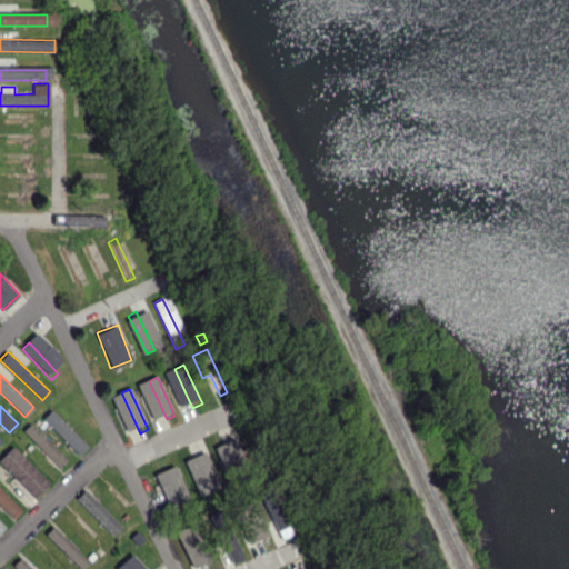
[(29,417),(25,412),(29,408),(33,412),(29,417)]
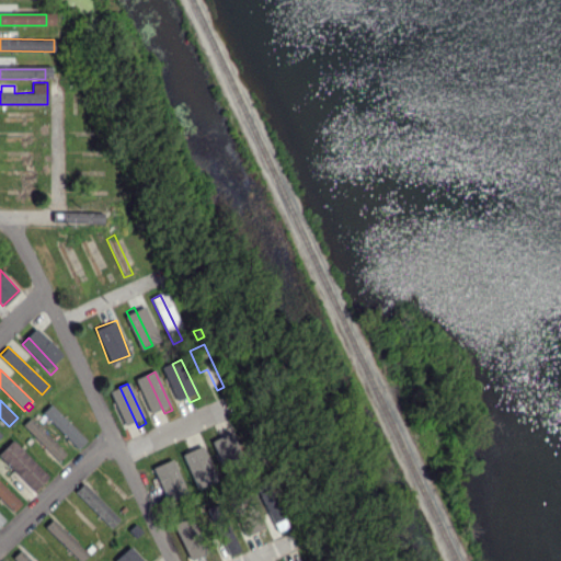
[(79,447),(87,438),(49,404),(42,413),(79,447)]
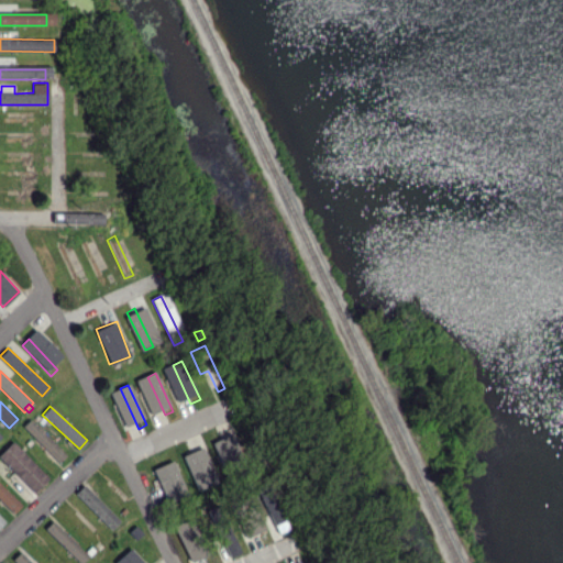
[(67,453),(30,419),(22,427),(59,462),(67,453)]
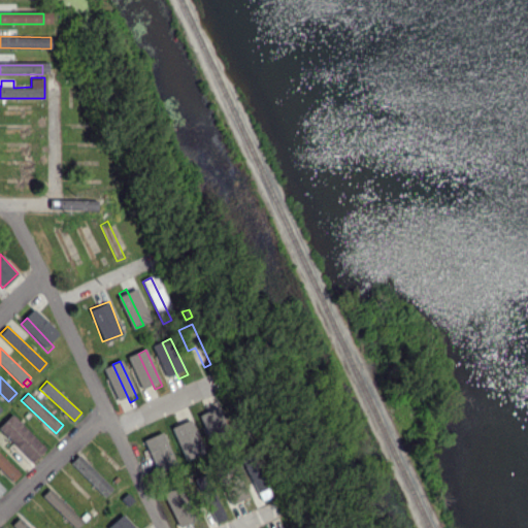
[(220,443),(203,407),(211,404),(228,439),(220,443)]
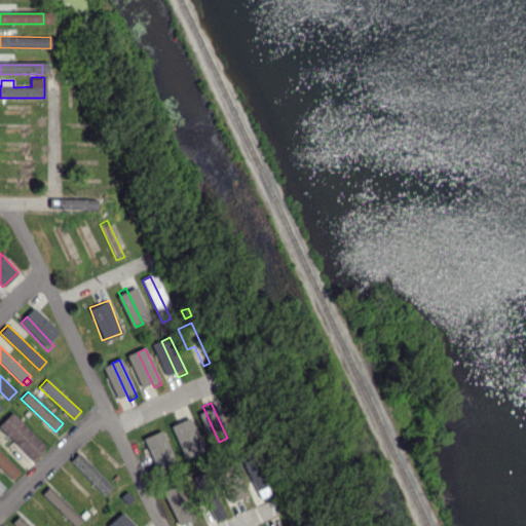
[(0,428),(32,459),(45,445),(10,412),(0,423),(0,428)]
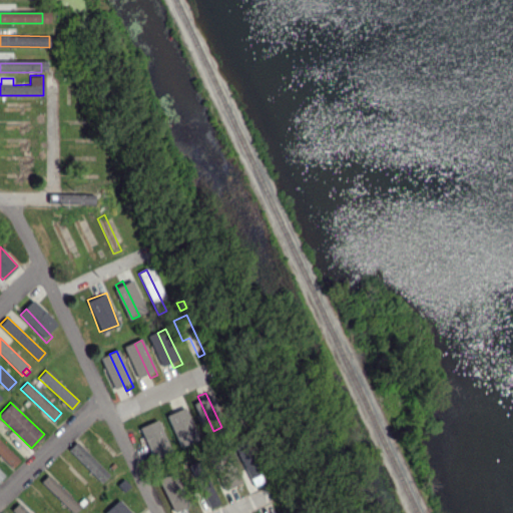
[(189,441),(174,409),(181,406),(196,438),(189,441)]
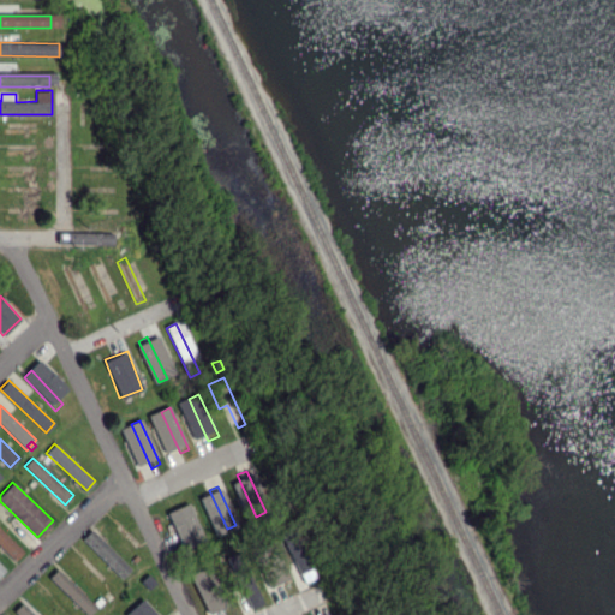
[(197,541),(180,506),(189,501),(206,537),(197,541)]
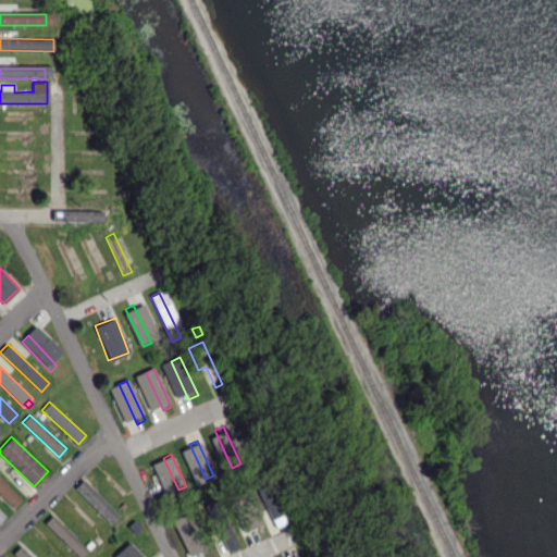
[(22,498),(0,478),(0,495),(1,496),(1,497),(12,508),(22,498)]
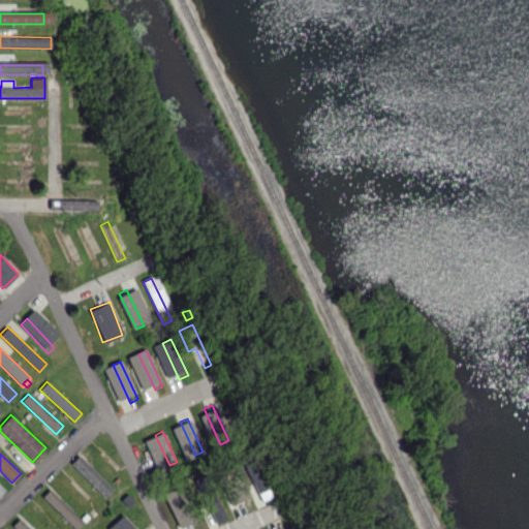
[(113,488),(79,456),(70,464),(104,497),(113,488)]
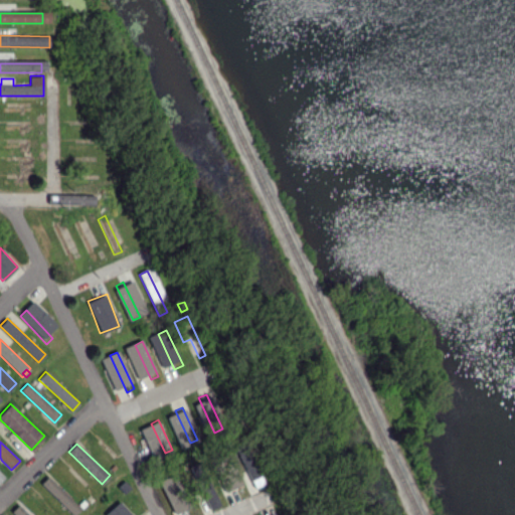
[(259,484),(241,449),(248,446),(265,481),(259,484)]
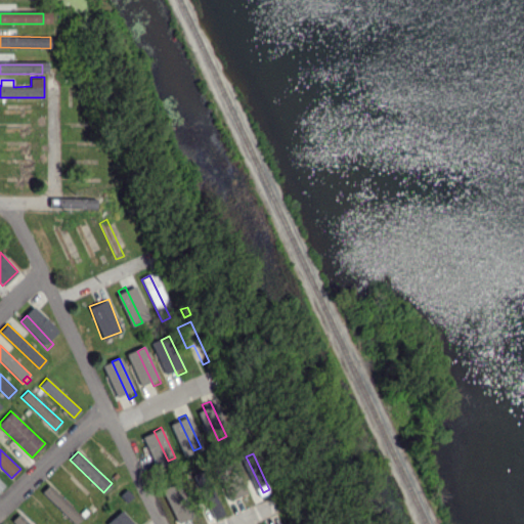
[(237,503),(221,467),(227,463),(245,499),(237,503)]
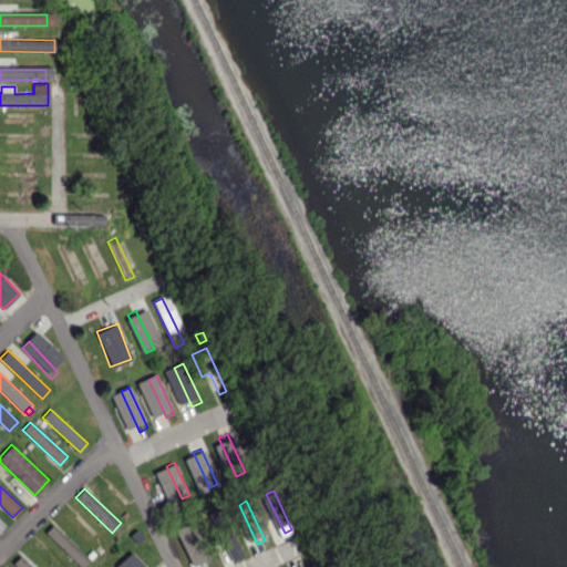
[(230,556),(208,511),(217,506),(239,552),(230,556)]
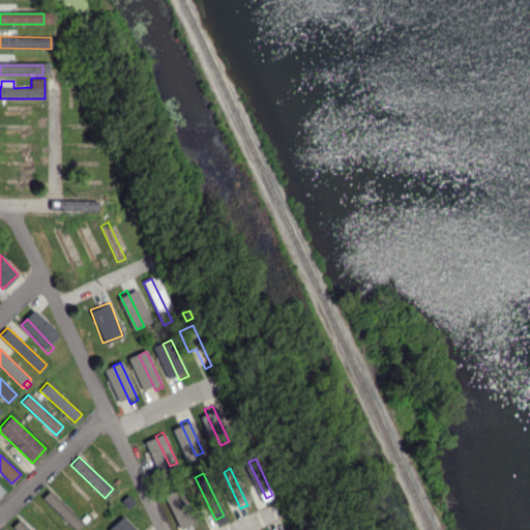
[(190,486),(187,479),(193,477),(196,483),(190,486)]
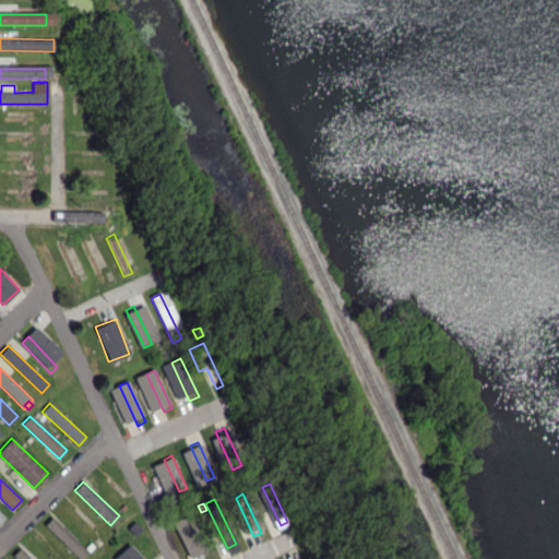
[(202,558),(199,558),(179,515),(188,511),(210,556),(202,558)]
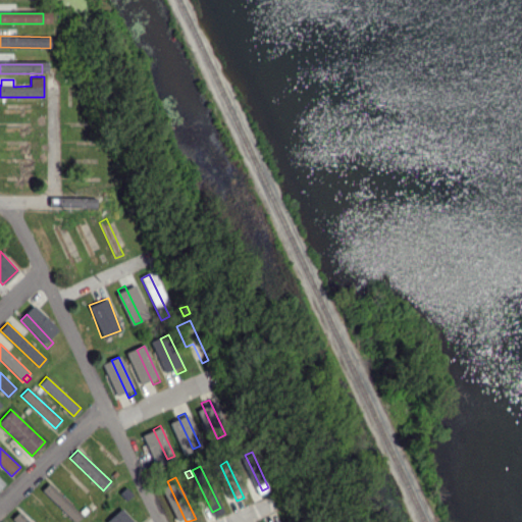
[(70,516),(45,489),(52,483),(77,510),(70,516)]
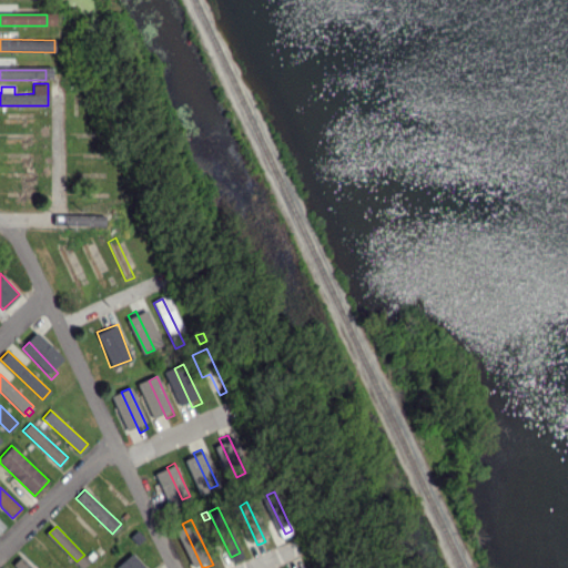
[(93,559),(89,555),(93,550),(98,555),(93,559)]
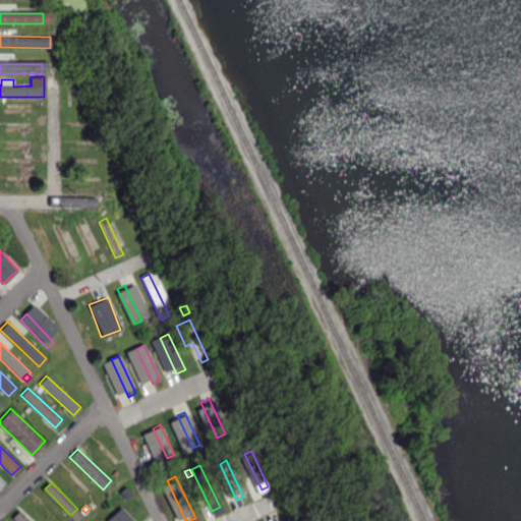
[(105,520),(133,520),(120,507),(105,520)]
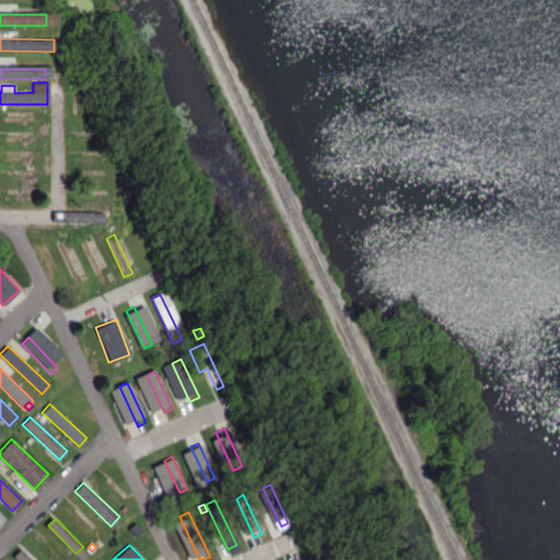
[(16,559),(31,559),(20,548),(13,556),(16,559)]
